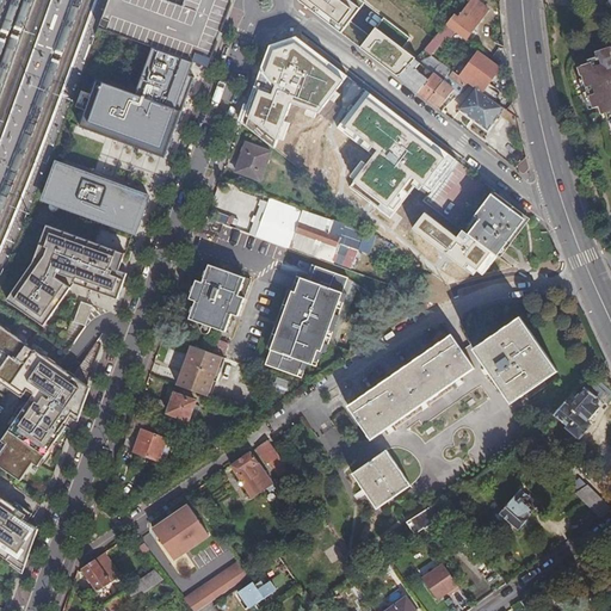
[(189,62),(203,67),(227,0),(109,0),(99,29),(155,49),(189,62)]
